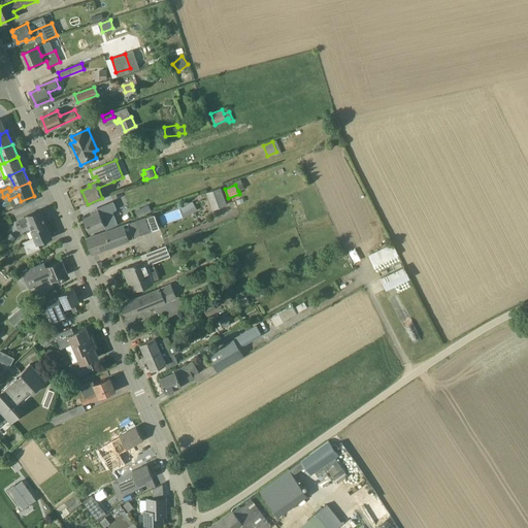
[(206,193),(212,210),(227,205),(221,188),(206,193)]
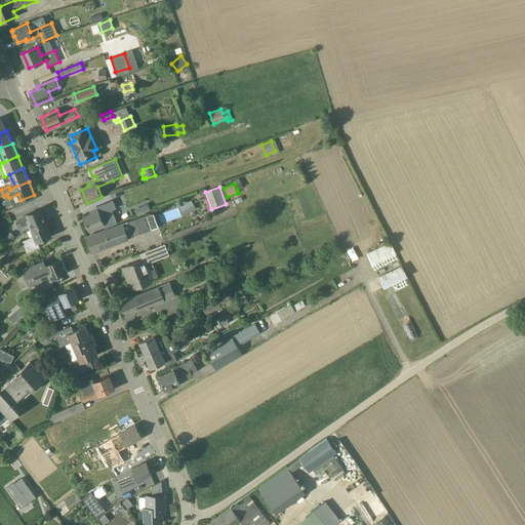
[(96,207),(97,209),(91,212),(92,214),(84,217),(89,230),(104,224),(106,229),(118,224),(112,210),(117,209),(113,200),(96,207)]
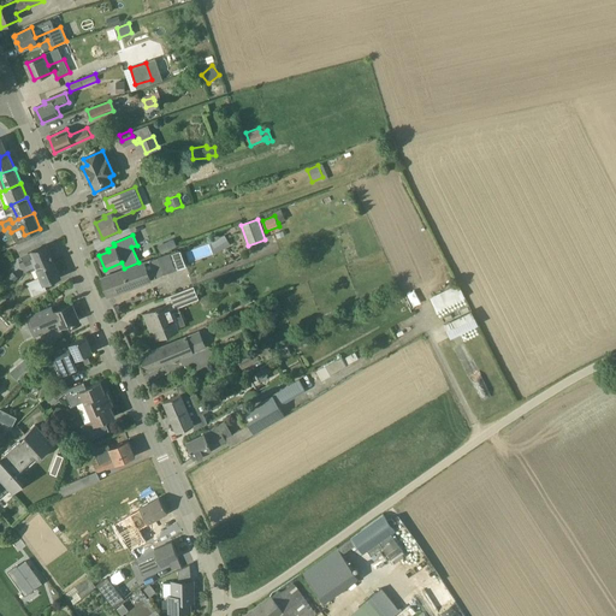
[(212,243),(218,253),(231,246),(225,235),(212,243)]
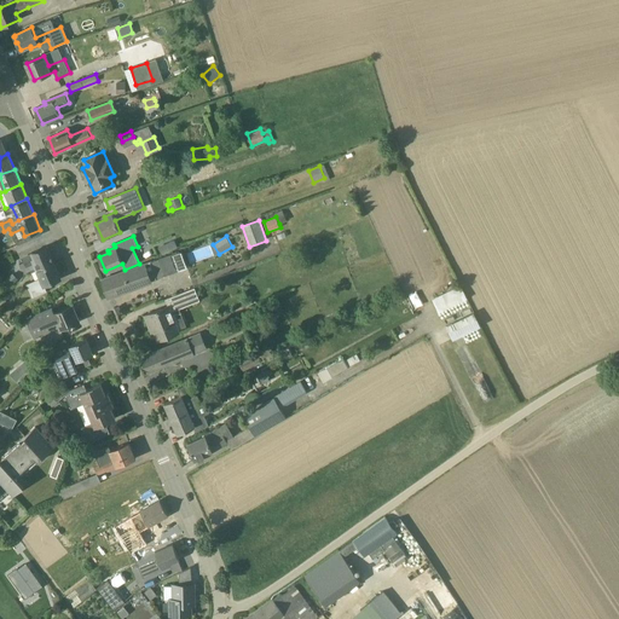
[(163,244),(167,253),(178,248),(174,239),(163,244)]
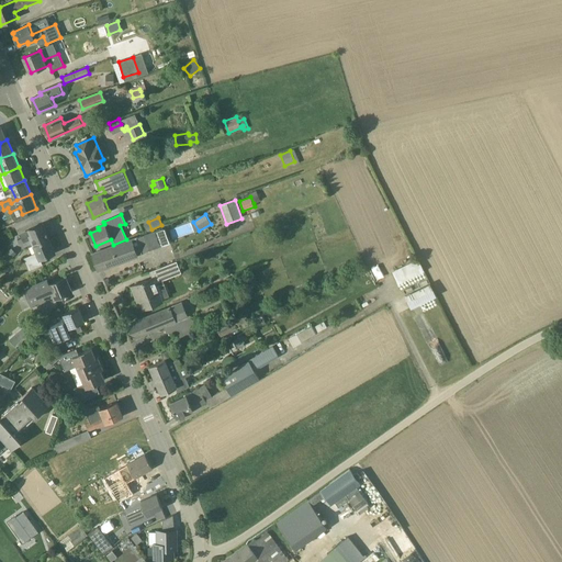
[(32,238),(34,245),(49,238),(43,224),(30,229),(30,231),(21,235),(22,238),(18,240),(20,244),(32,238)]
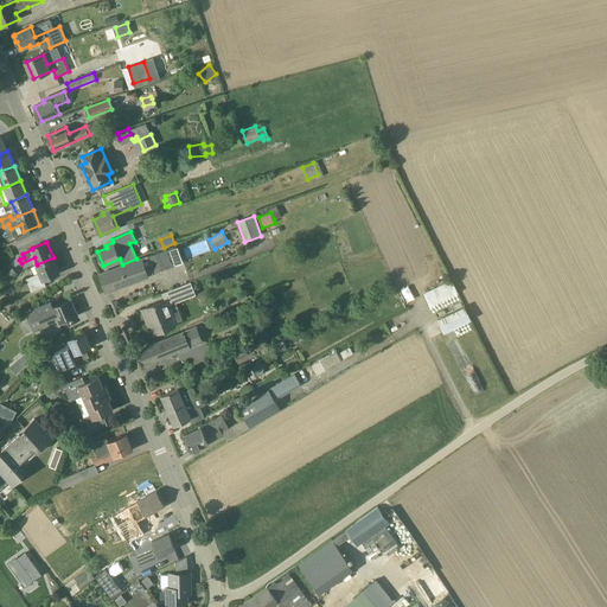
[(100,274),(107,292),(148,276),(176,266),(170,249),(142,259),(100,274)]
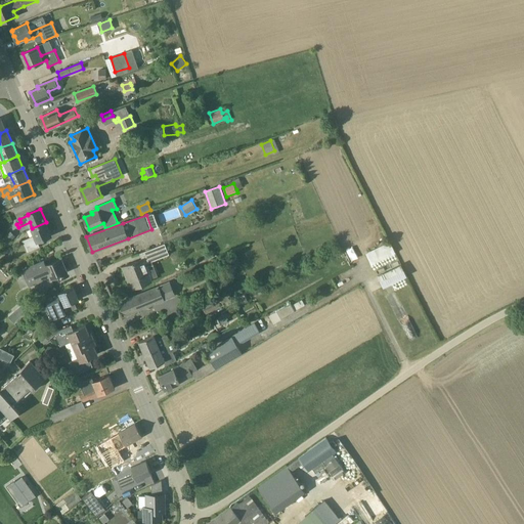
[(52,235),(46,222),(32,228),(35,234),(23,239),(28,252),(38,248),(36,243),(52,235)]
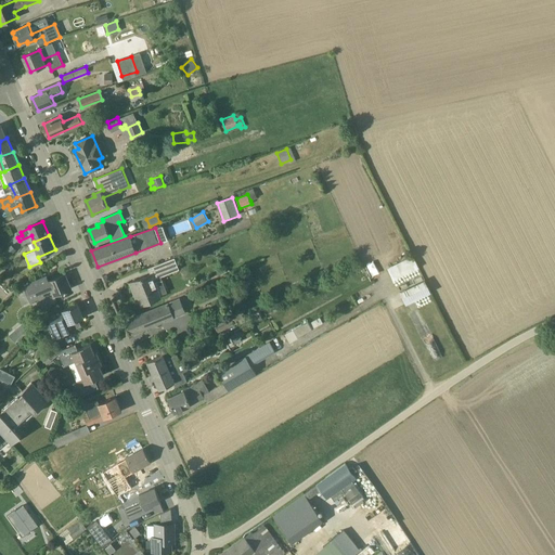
[(12,245),(3,253),(8,258),(16,250),(12,245)]
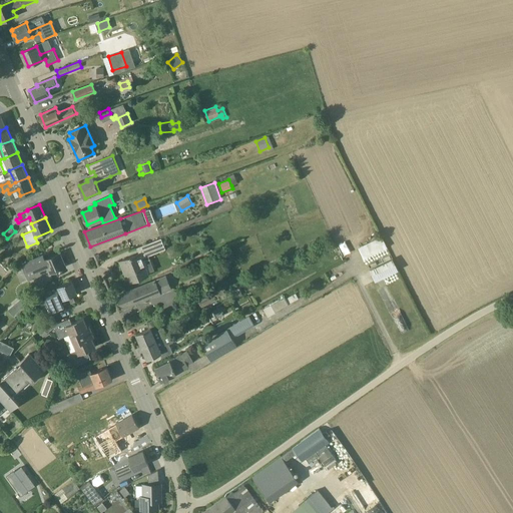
[(383,235),(359,246),(364,259),(388,247),(383,235)]
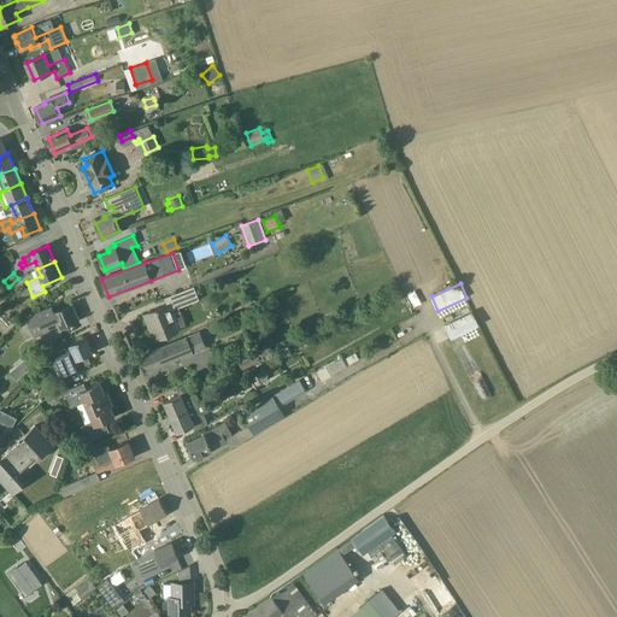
[(158,339),(187,328),(178,307),(199,299),(194,287),(165,298),(168,305),(157,310),(145,315),(148,324),(151,323),(158,339)]
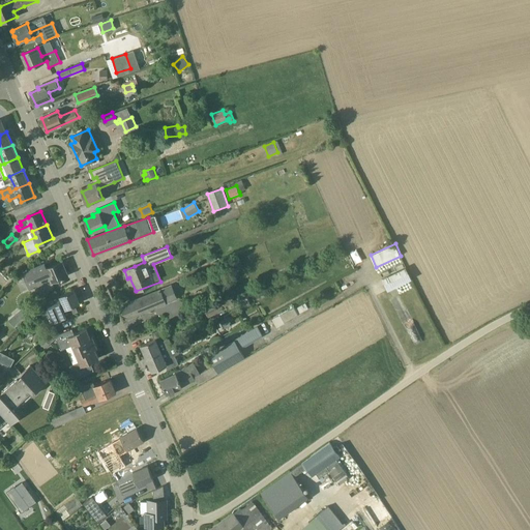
[(238,259),(225,265),(229,271),(241,265),(238,259)]
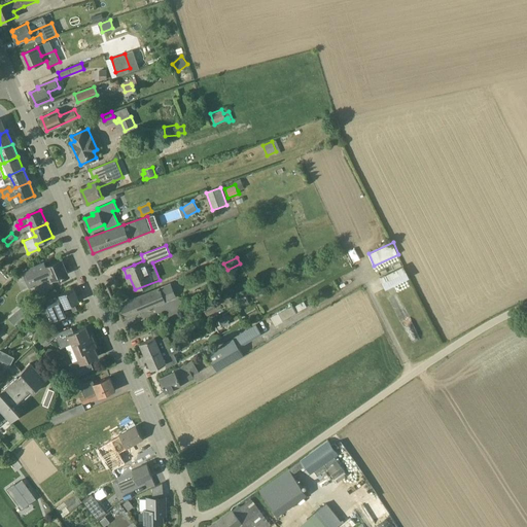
[(44,262),(23,272),(30,287),(42,281),(41,277),(44,276),(43,274),(47,272),(51,281),(68,274),(62,260),(46,267),(44,262)]
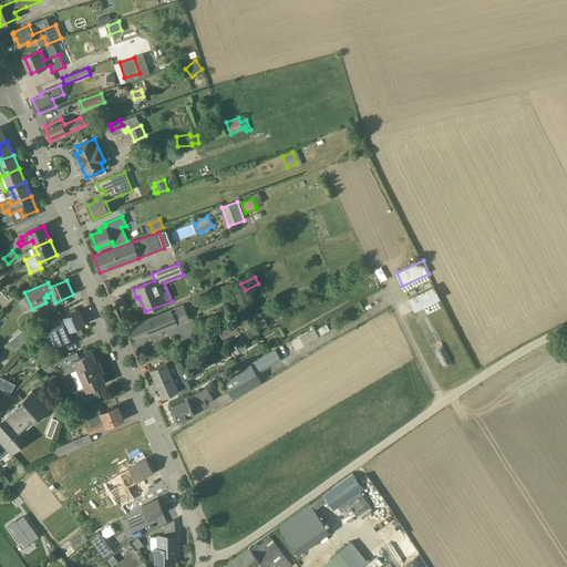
[(440,299),(441,299),(434,286),(433,287),(409,298),(415,311),(440,299)]
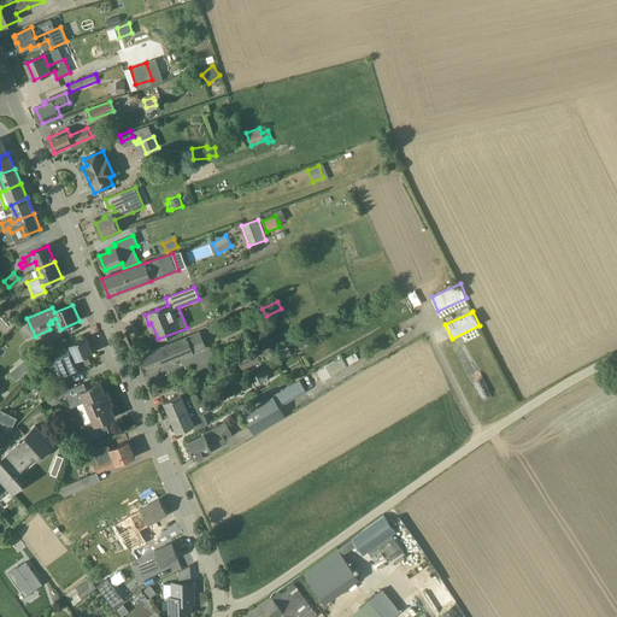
[(148,371),(193,353),(206,348),(200,333),(142,356),(148,371)]
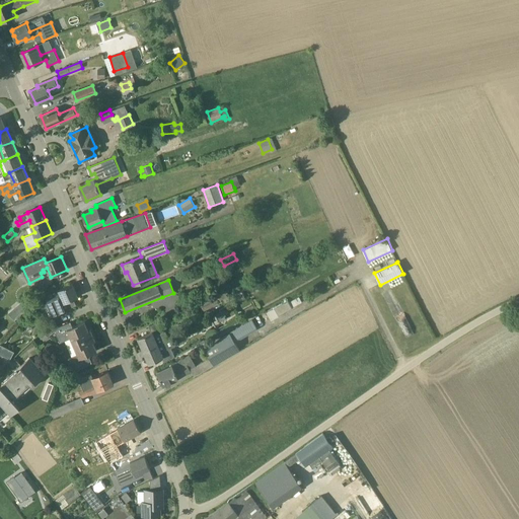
[(62,297),(48,303),(54,315),(68,309),(65,303),(79,297),(73,284),(59,290),(62,297)]
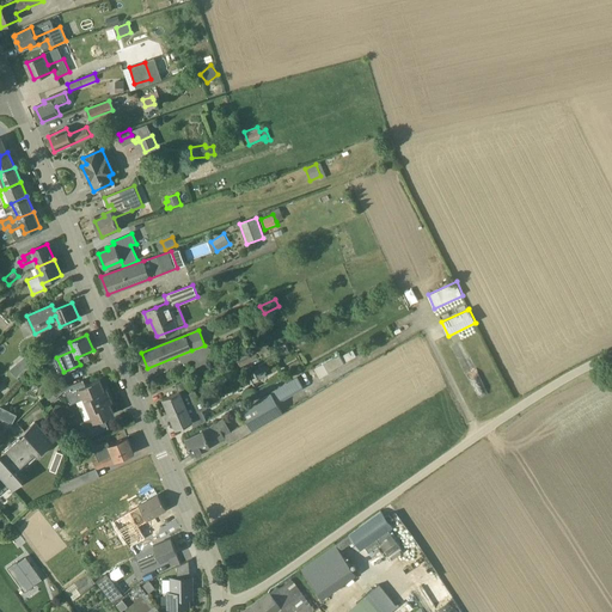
[(257,348),(262,359),(273,354),(268,342),(257,348)]
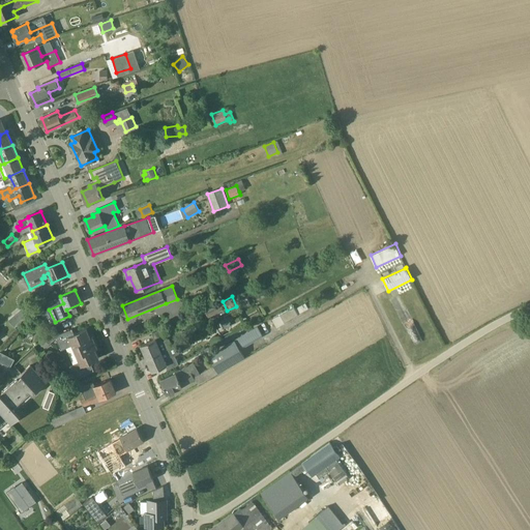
[(247,298),(241,301),(244,308),(251,305),(247,298)]
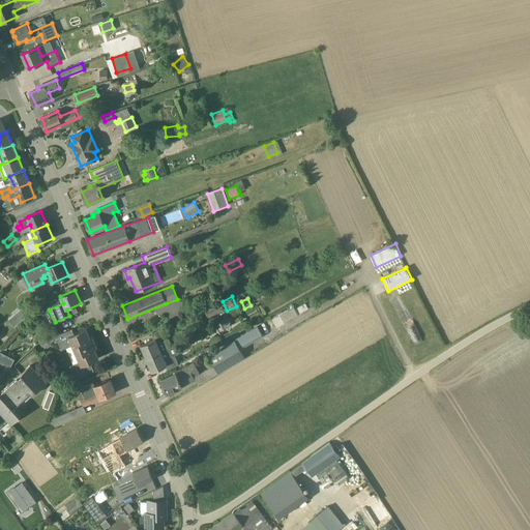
[(208,318),(223,311),(218,302),(204,310),(208,318)]
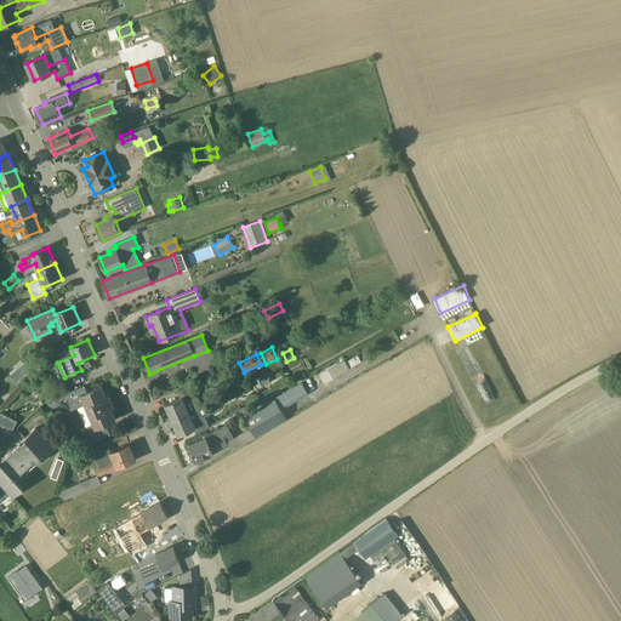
[(36,368),(29,358),(10,375),(17,385),(36,368)]
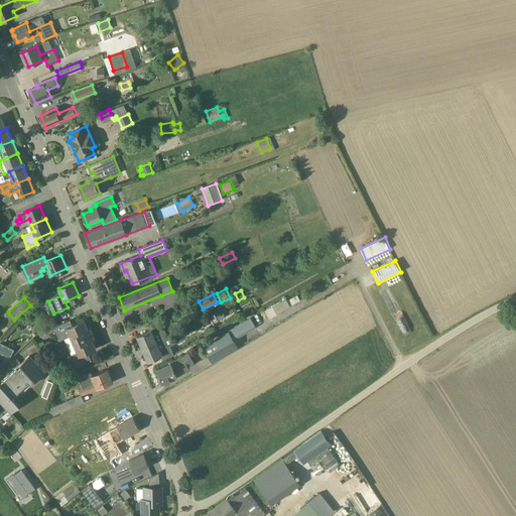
[(272,305),(277,313),(290,306),(286,298),(272,305)]
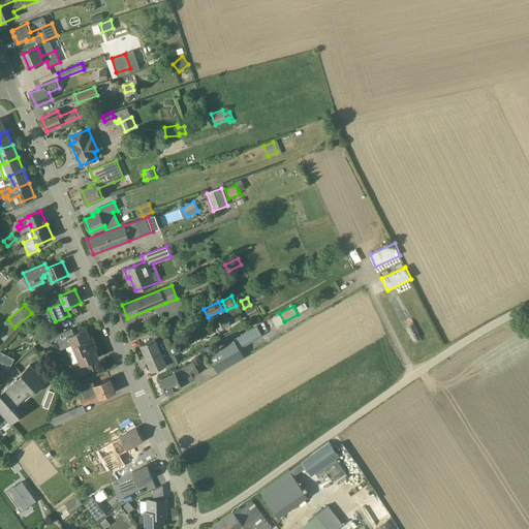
[(230,315),(220,321),(224,329),(230,325),(228,323),(230,322),(229,320),(232,318),(230,315)]
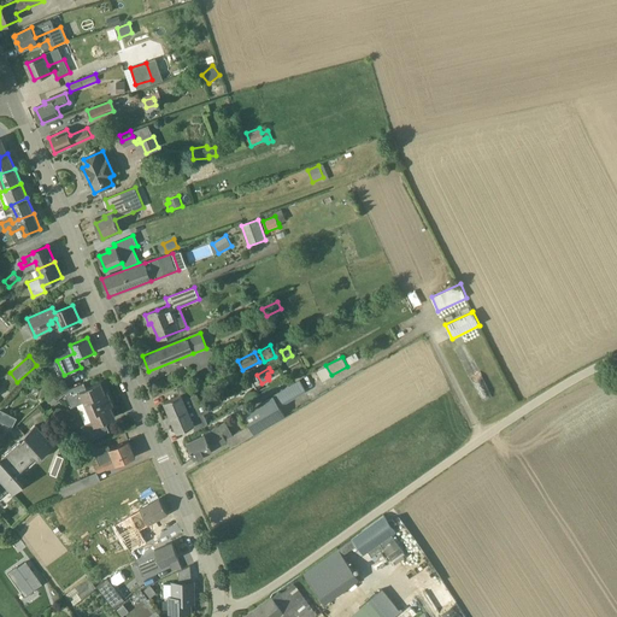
[(300,381),(274,395),(280,406),(306,392),(300,381)]
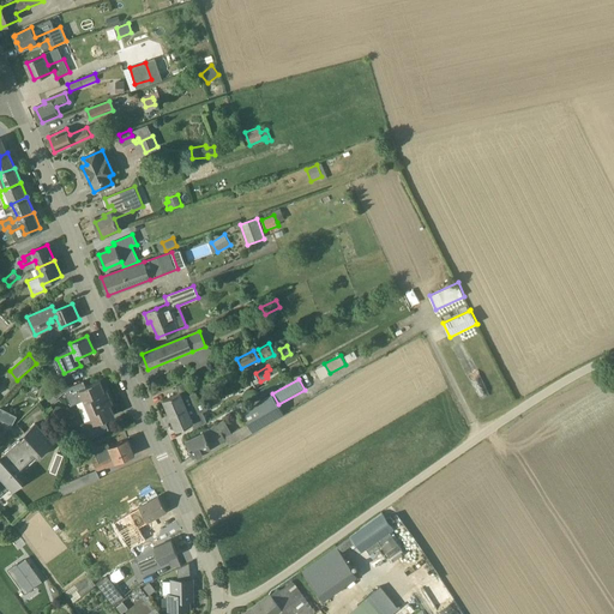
[(101,380),(86,386),(84,380),(70,386),(64,380),(52,391),(46,397),(52,404),(64,392),(70,407),(85,399),(88,407),(110,396),(108,390),(104,391),(101,380)]
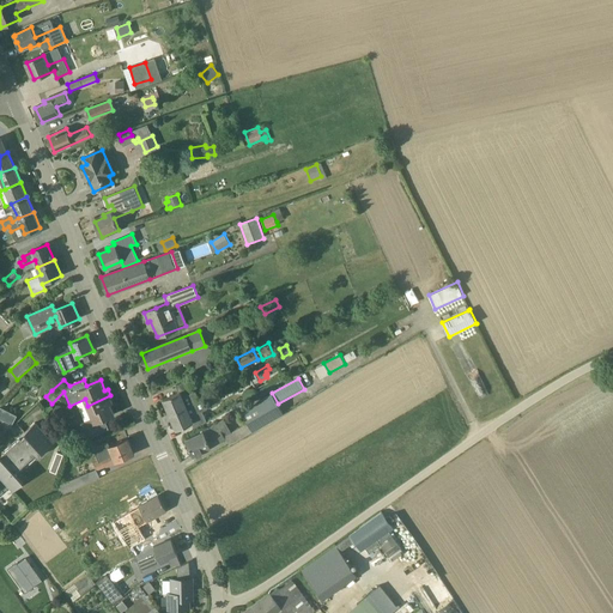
[(195,402),(198,401),(189,380),(177,386),(180,392),(163,399),(170,413),(195,402)]
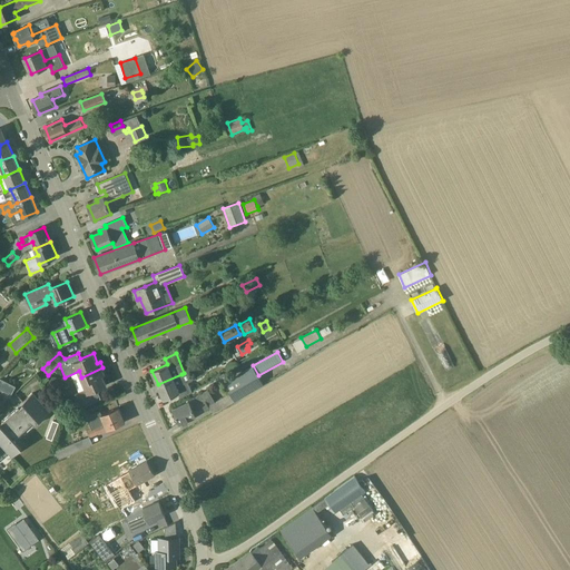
[(102,367),(81,377),(86,389),(75,393),(81,408),(101,399),(98,389),(107,385),(102,375),(105,374),(102,367)]
